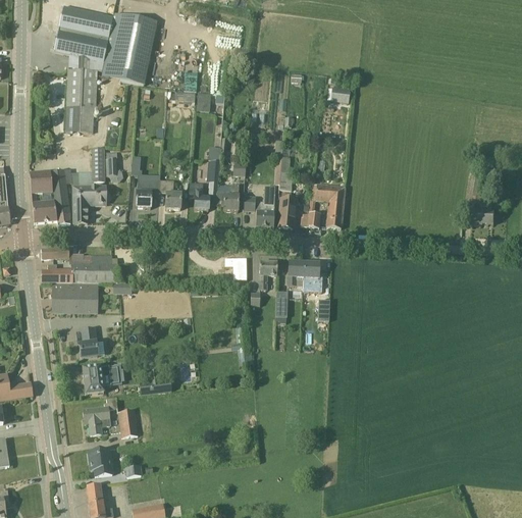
[(104,60),(103,68),(102,74),(144,84),(156,20),(114,11),(109,40),(104,60)]
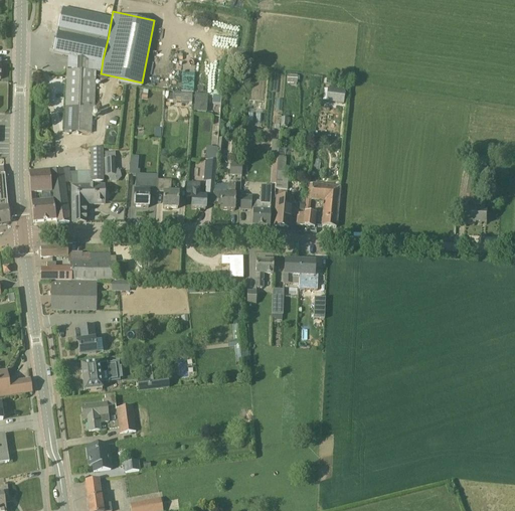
[(103,59),(108,39),(57,28),(54,38),(52,49),(67,52),(103,59)]
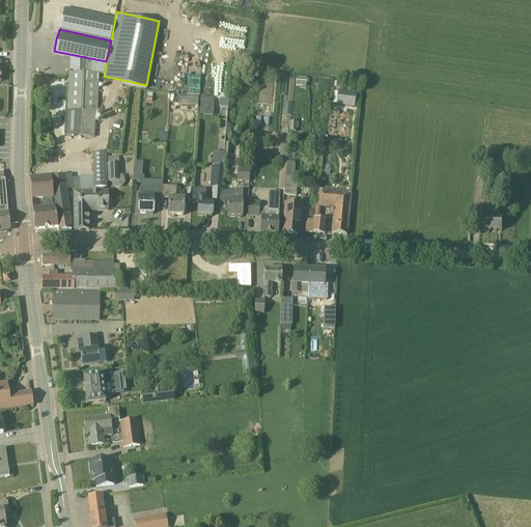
[(106,61),(70,54),(70,68),(99,70),(105,70),(106,61)]
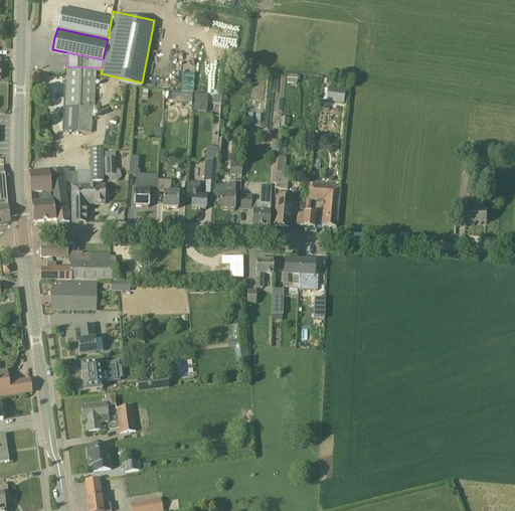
[(94,104),(96,67),(67,66),(64,128),(91,130),(92,104),(94,104)]
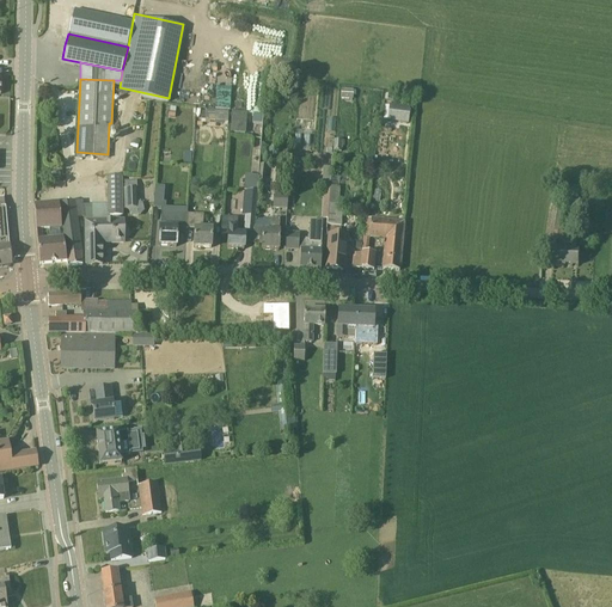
[(231,81),(215,80),(215,103),(230,103),(231,81)]
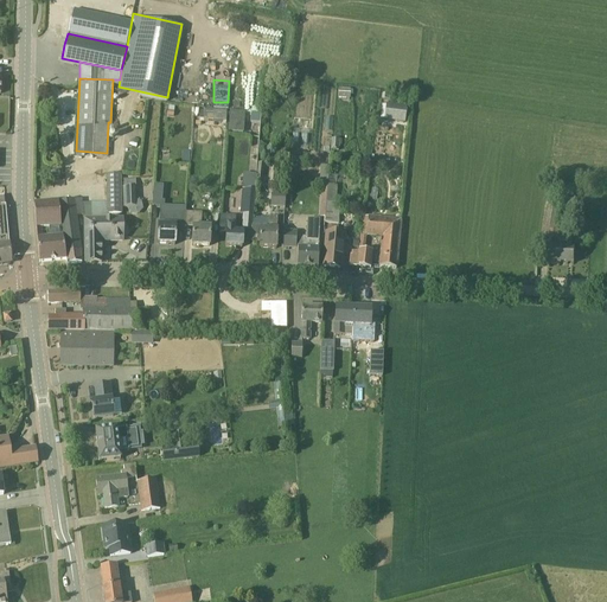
[(387,100),(384,116),(406,119),(407,103),(387,100)]
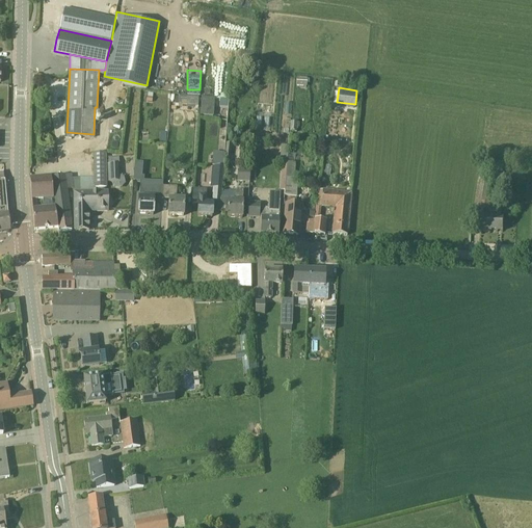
[(198,106),(198,94),(179,93),(178,101),(183,102),(182,105),(198,106)]
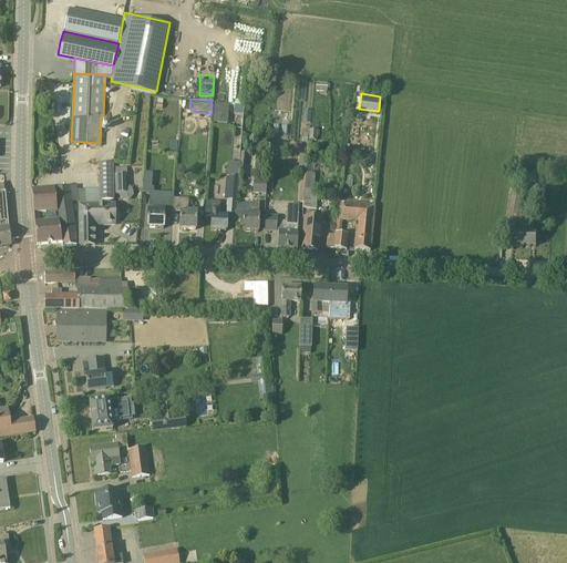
[(213,120),(227,121),(228,101),(214,100),(213,120)]
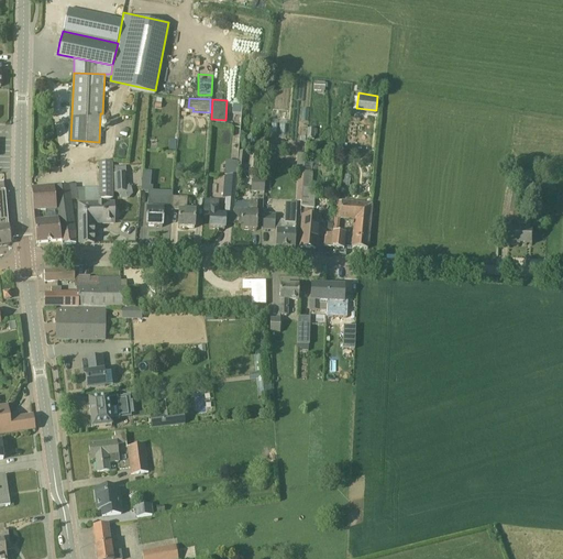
[(241,111),(242,102),(233,101),(232,110),(241,111)]
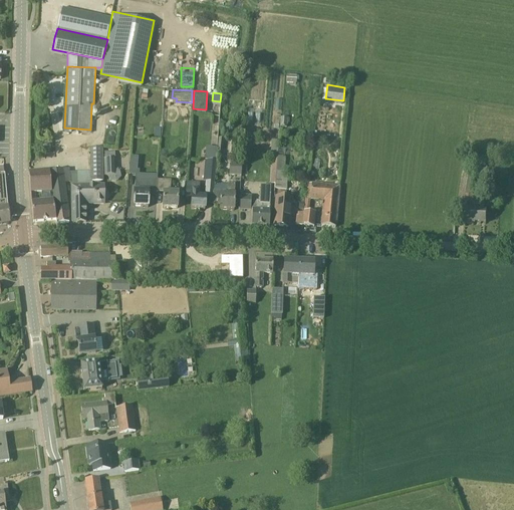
[(102,145),(90,145),(91,178),(102,178),(102,145)]
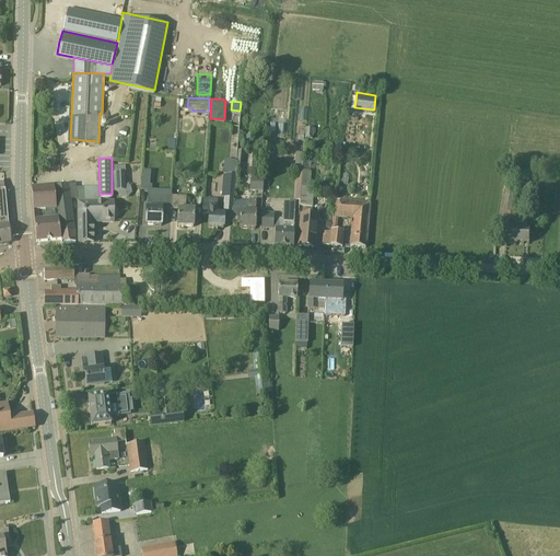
[(140,186),(149,187),(150,168),(141,166),(140,186)]
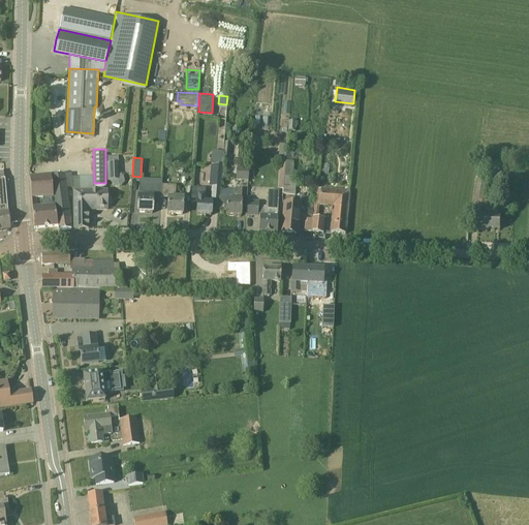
[(294,158),(286,158),(283,190),(296,191),(297,178),(294,178),(294,174),(292,174),(294,158)]
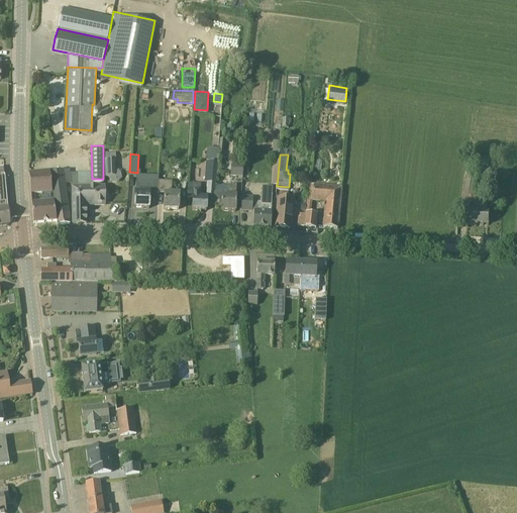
[(114,156),(105,156),(105,173),(114,173),(114,156)]
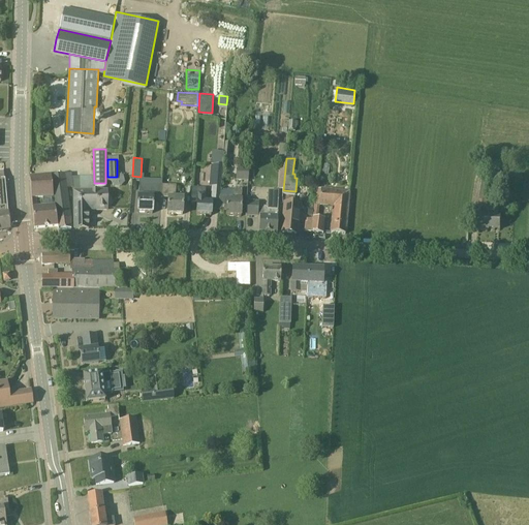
[(222,160),(211,160),(209,183),(213,183),(212,194),(219,194),(222,160)]
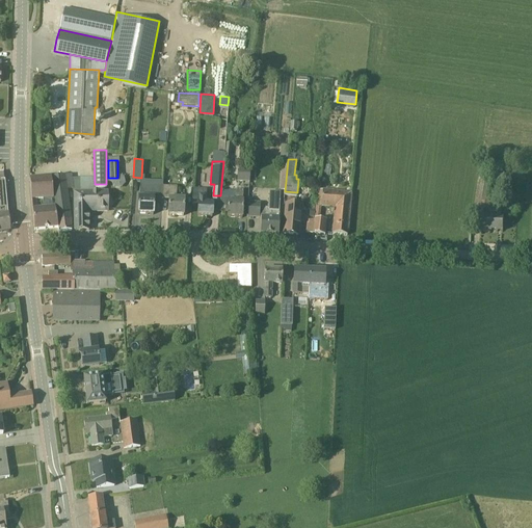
[(249,165),(238,165),(237,178),(249,179),(249,165)]
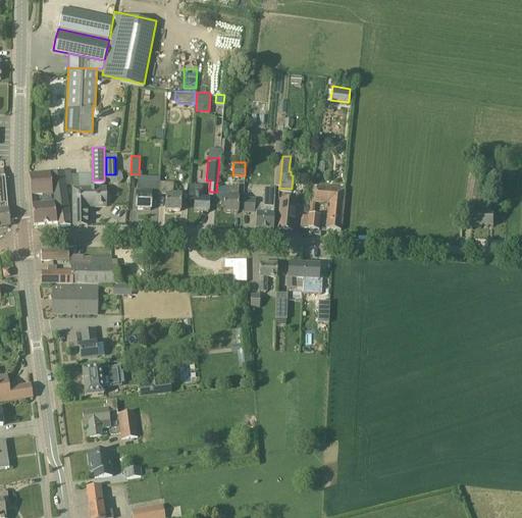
[(50,170),(31,172),(29,172),(34,222),(57,219),(57,224),(70,222),(70,213),(66,183),(80,180),(79,166),(64,168),(50,170)]
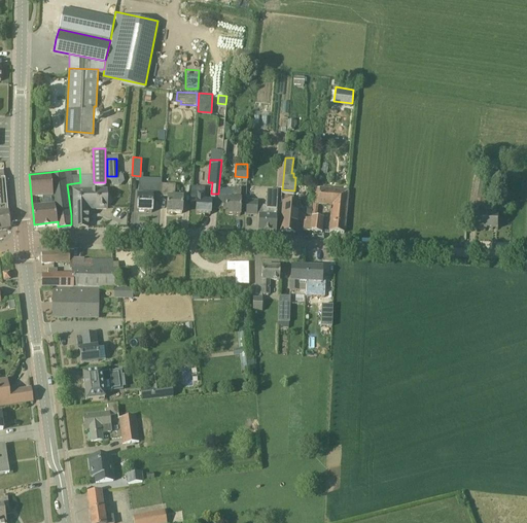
[(499,212),(495,212),(497,198),(495,198),(485,198),(488,172),(477,170),(469,211),(479,212),(479,225),(487,225),(487,224),(498,225),(499,212)]
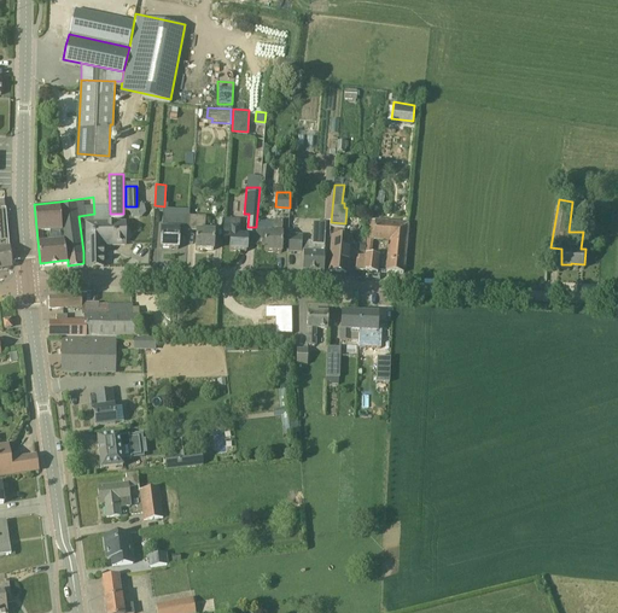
[(0,264),(11,263),(5,203),(0,202),(0,264)]
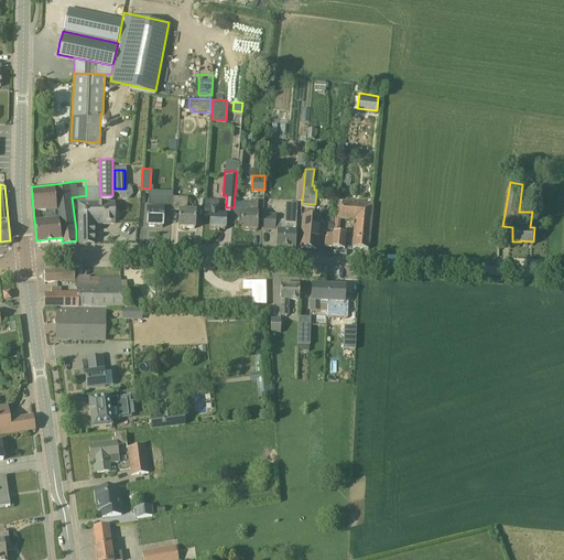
[(148,194),(148,206),(147,206),(147,223),(163,224),(163,206),(171,207),(172,195),(148,194)]
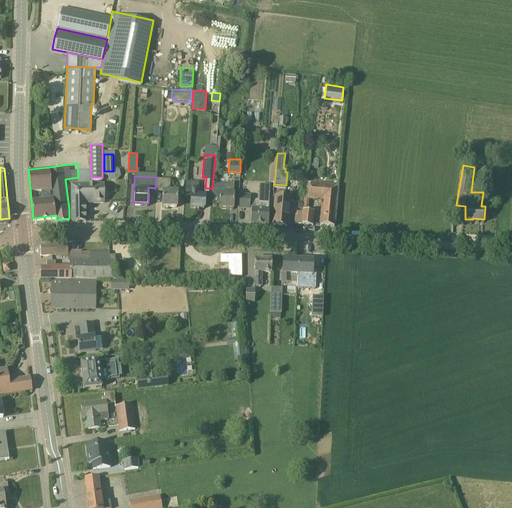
[(170,177),(156,176),(156,177),(155,188),(162,188),(162,203),(176,204),(177,188),(169,188),(170,177)]
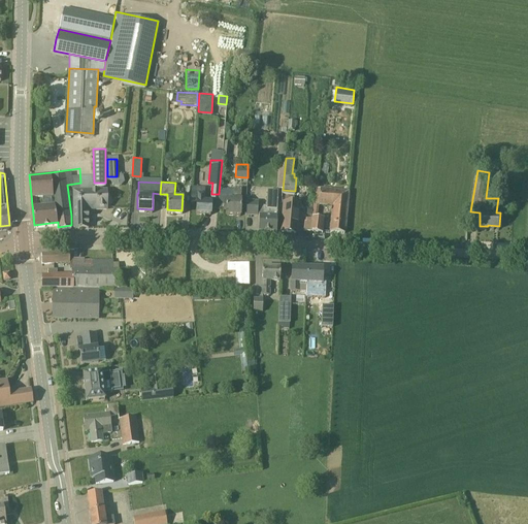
[(204,185),(191,184),(191,198),(197,198),(196,211),(210,211),(211,199),(204,198),(204,185)]
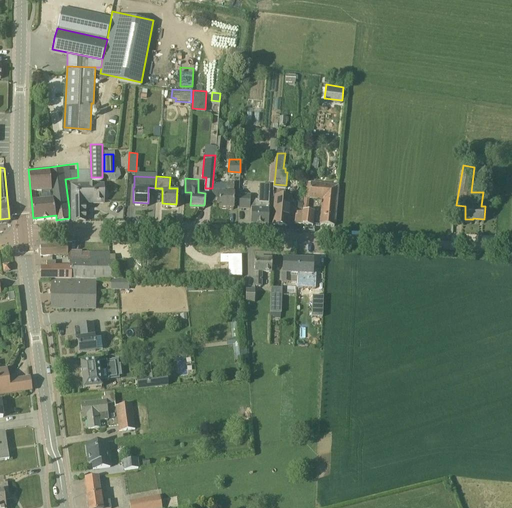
[(323,197),(320,222),(334,223),(338,182),(310,180),(306,179),(303,199),(302,206),(302,209),(300,221),(312,222),(314,208),(307,207),(309,195),(323,197)]
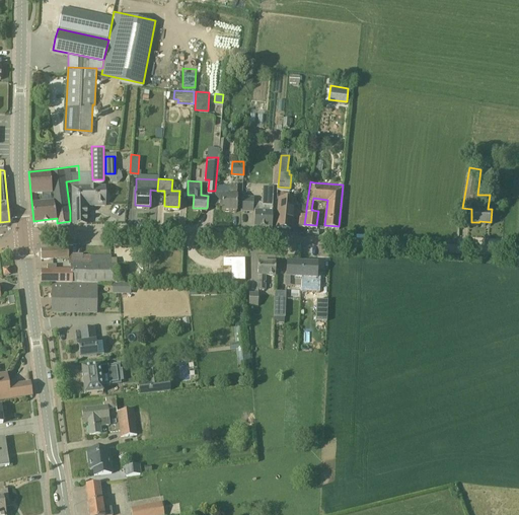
[(215,190),(214,203),(222,203),(222,209),(236,209),(237,182),(230,182),(229,193),(222,193),(223,191),(215,190)]
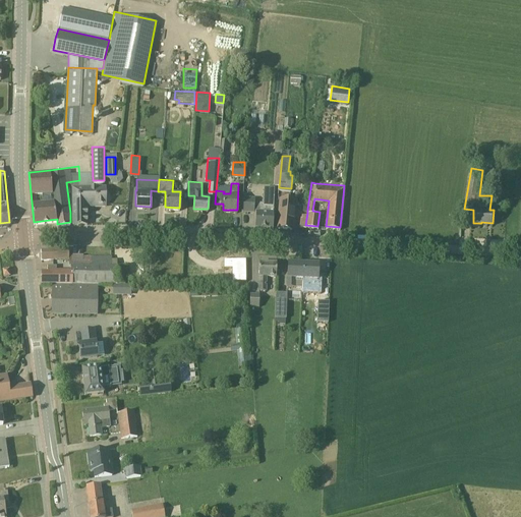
[(242,210),(255,211),(254,225),(273,226),(275,184),(264,184),(263,200),(254,200),(254,196),(242,195),(242,210)]
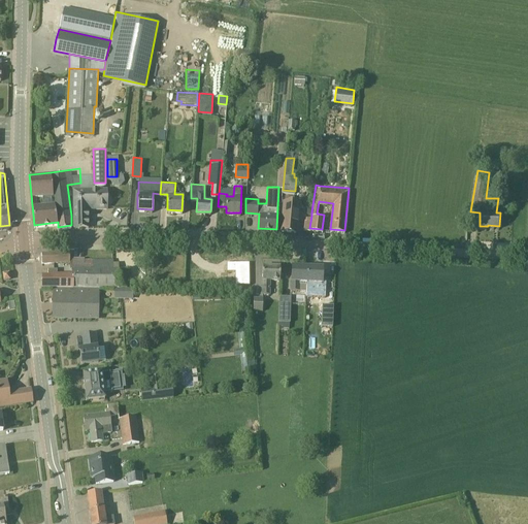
[(106,205),(106,188),(73,188),(74,225),(88,225),(87,205),(106,205)]
